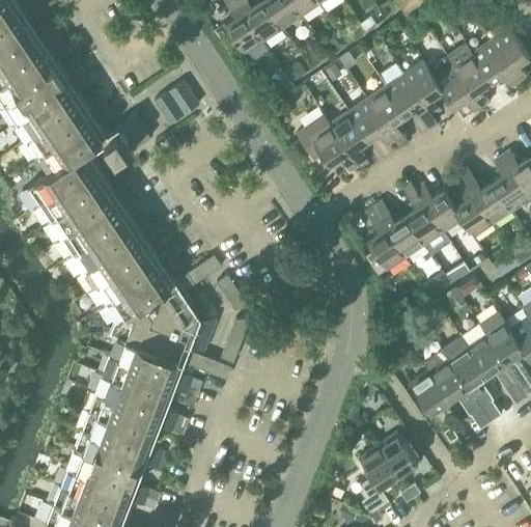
[(116,336),(46,523),(54,526),(114,526),(124,499),(145,506),(148,498),(159,502),(162,494),(132,482),(139,462),(160,470),(166,452),(146,445),(154,424),(184,436),(190,419),(160,408),(168,388),(198,399),(201,391),(191,387),(194,379),(174,370),(178,360),(226,379),(231,366),(192,353),(194,349),(205,353),(219,321),(218,319),(201,320),(201,319),(200,316),(217,314),(217,313),(204,294),(193,302),(186,292),(222,268),(214,254),(170,283),(166,277),(184,265),(173,249),(156,260),(143,243),(161,231),(150,217),(134,228),(121,210),(139,198),(129,184),(111,195),(82,151),(101,139),(116,161),(154,136),(138,112),(102,136),(92,122),(110,111),(105,103),(87,114),(75,95),(91,84),(86,76),(82,70),(64,81),(53,63),(70,52),(59,36),(43,48),(31,30),(48,19),(37,3),(20,15),(10,0),(0,0),(0,103),(48,173),(27,187),(115,320),(113,321),(109,333),(116,336)]
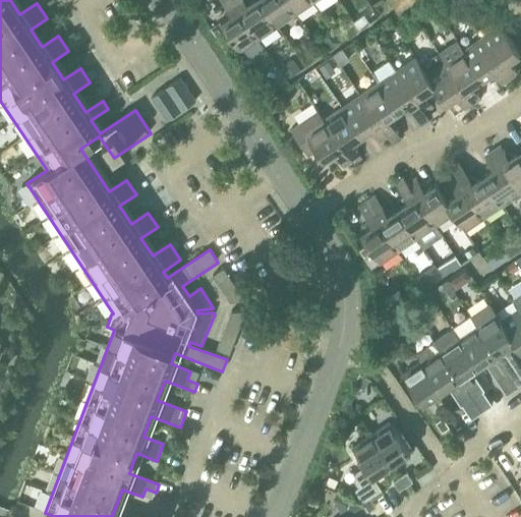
[(219,0),(223,5),(231,17),(220,24),(240,54),(259,41),(231,0),(219,0)]
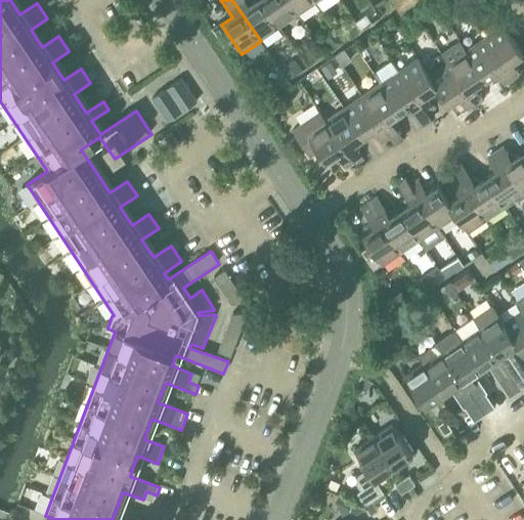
[(245,0),(232,0),(261,41),(278,29),(259,0),(257,0),(249,6),(245,0)]
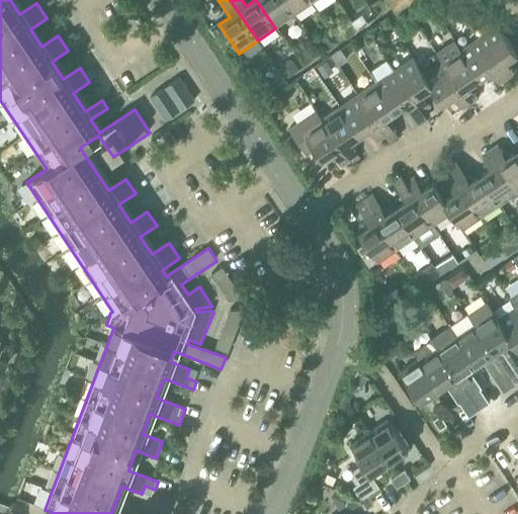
[(293,16),(282,0),(256,0),(275,28),(293,16)]
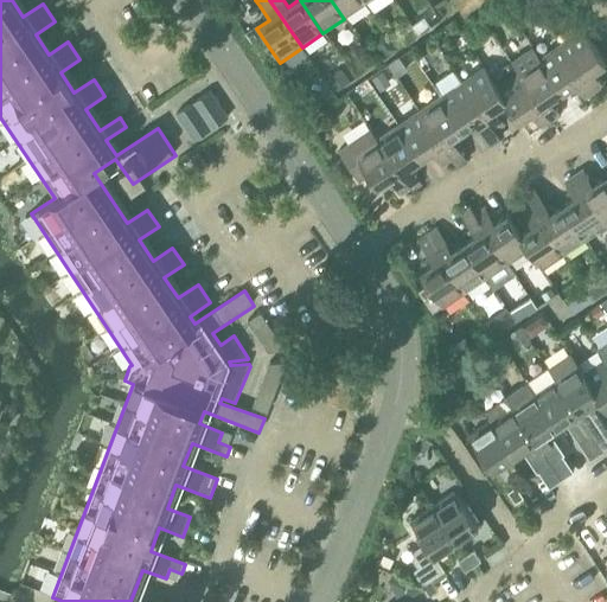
[(365,5),(363,0),(331,0),(344,19),(365,5)]
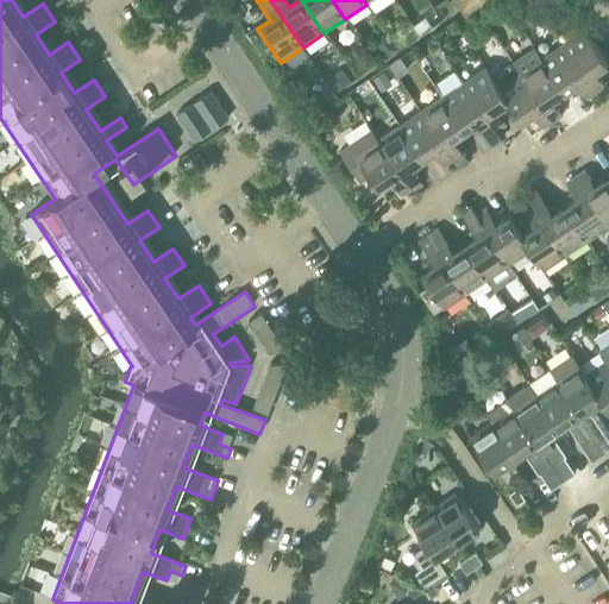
[(563,46),(595,94),(604,88),(595,74),(608,65),(585,32),(563,46)]
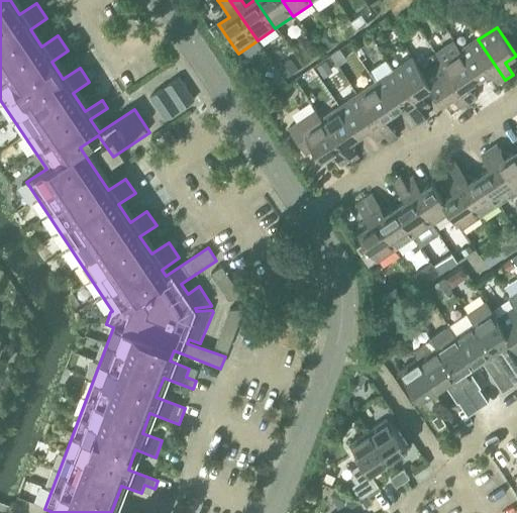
[(459,52),(479,80),(489,74),(496,86),(505,80),(478,39),(459,52)]
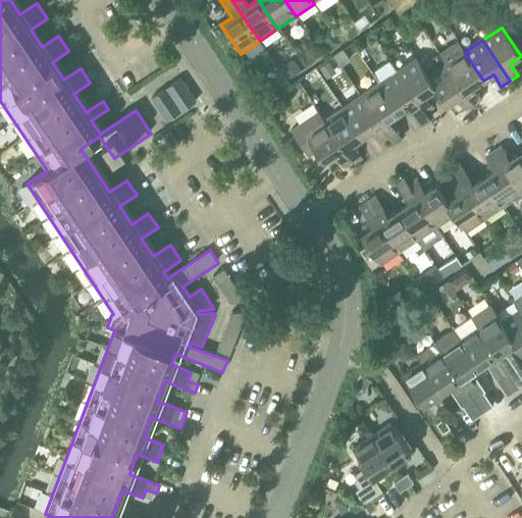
[(459,44),(440,55),(474,105),(481,100),(473,88),(483,81),(464,52),(459,44)]
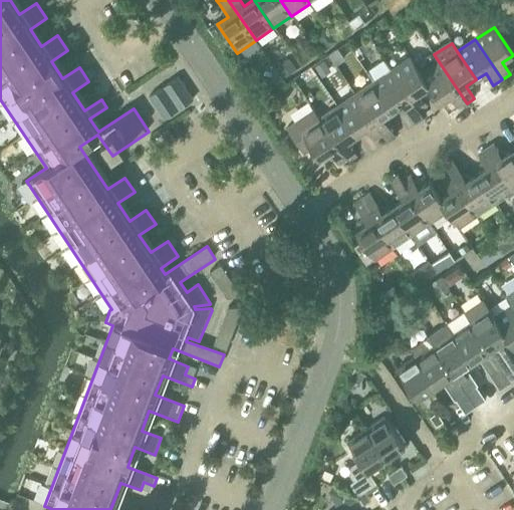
[(434,54),(416,67),(421,75),(422,75),(430,87),(428,88),(439,104),(450,97),(458,109),(467,103),(434,54)]
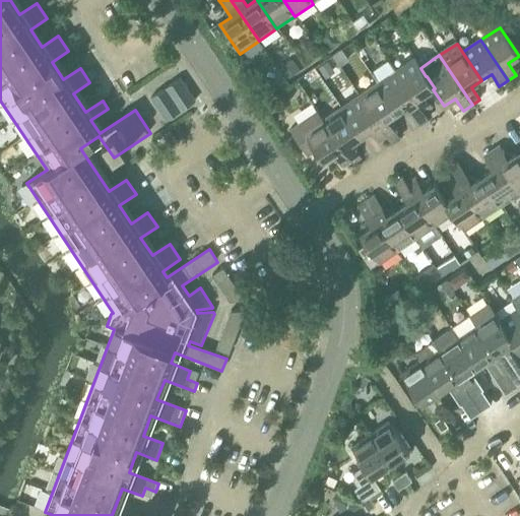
[(414,60),(396,72),(424,113),(432,108),(424,95),(433,89),(435,88),(427,76),(426,76),(420,68),(414,60)]
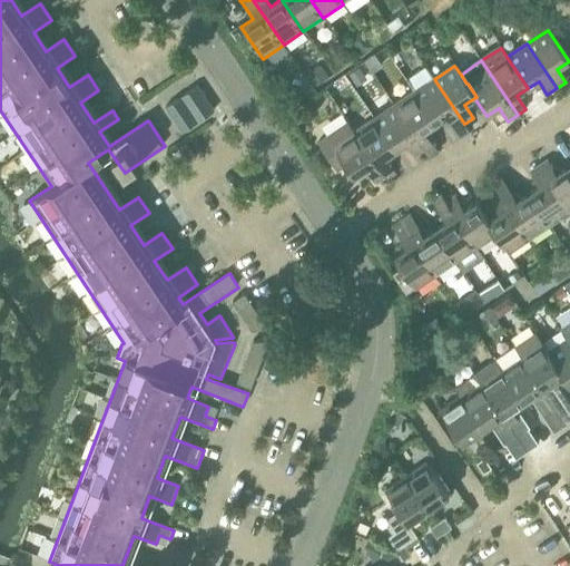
[(414,93),(435,125),(446,117),(460,138),(469,132),(464,124),(434,79),(426,68),(406,81),(414,93)]
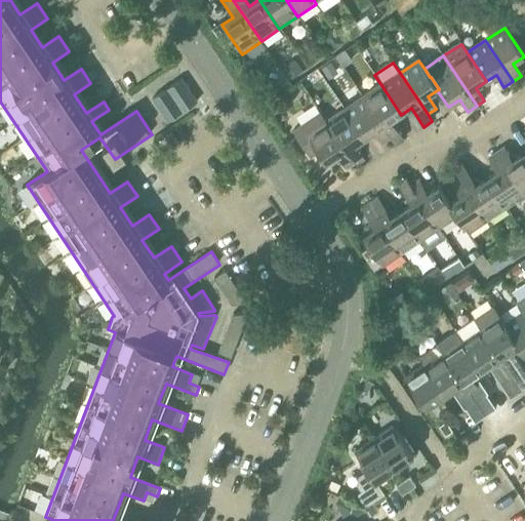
[(198,104),(183,80),(153,99),(168,123),(198,104)]
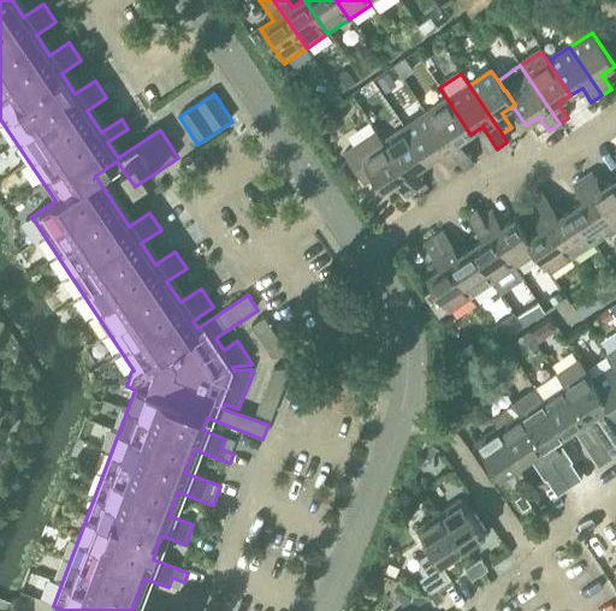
[(471,135),(448,100),(426,114),(458,162),(458,164),(465,172),(474,165),(458,142),(471,135)]
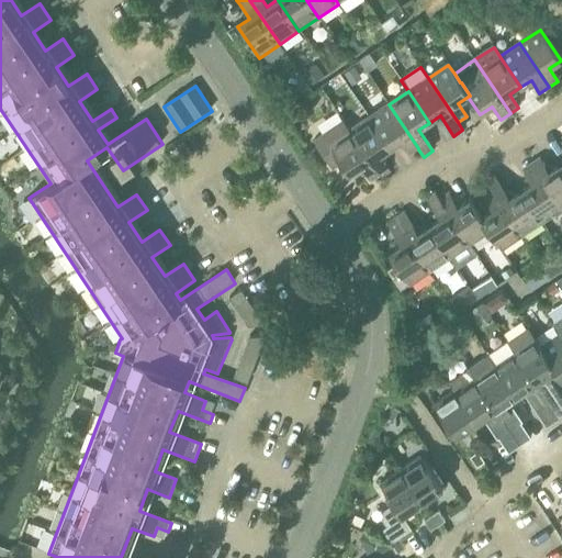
[(369,118),(391,148),(401,142),(409,155),(418,149),(418,148),(389,104),(369,118)]
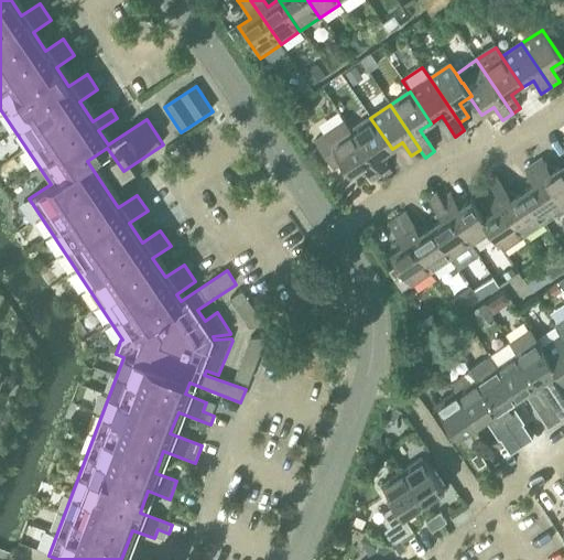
[(350,131),(380,175),(389,170),(380,157),(392,149),(370,118),(350,131)]
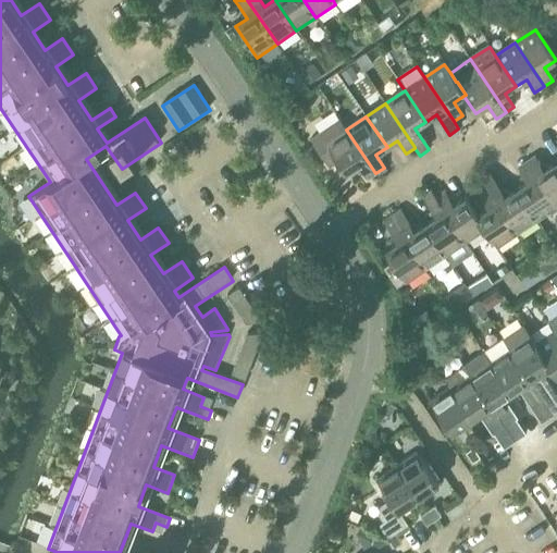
[(375,173),(346,130),(339,121),(310,140),(329,168),(337,161),(347,174),(358,167),(367,180),(375,173)]
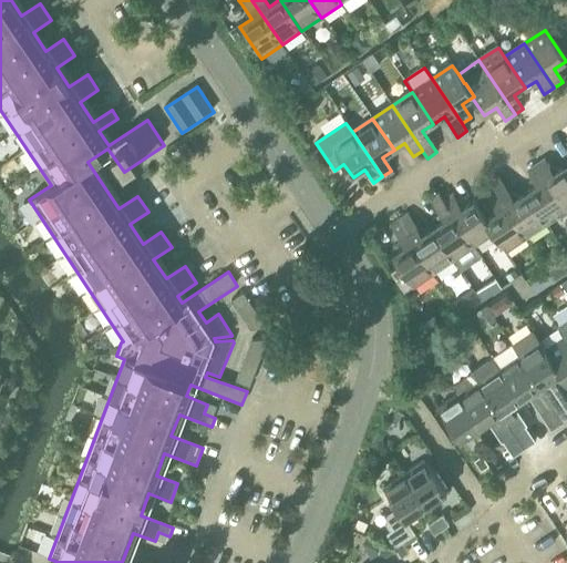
[(536,166),(566,212),(566,211),(566,169),(565,166),(554,174),(545,161),(536,166)]
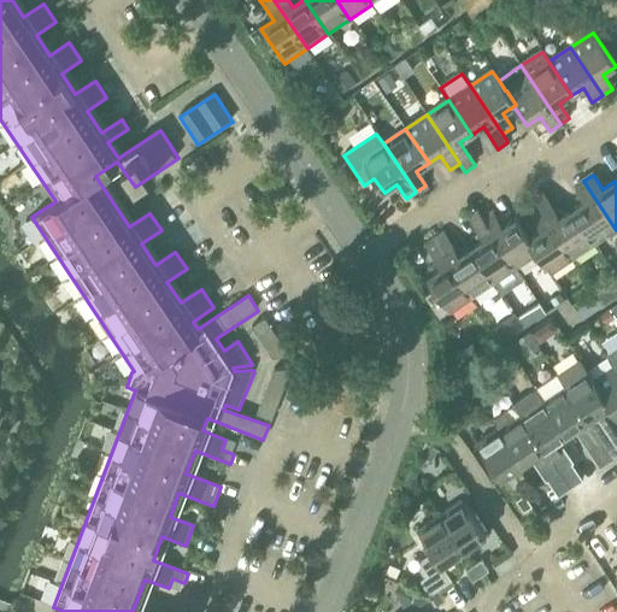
[(616,230),(583,181),(574,188),(583,202),(571,210),(595,245),(616,230)]
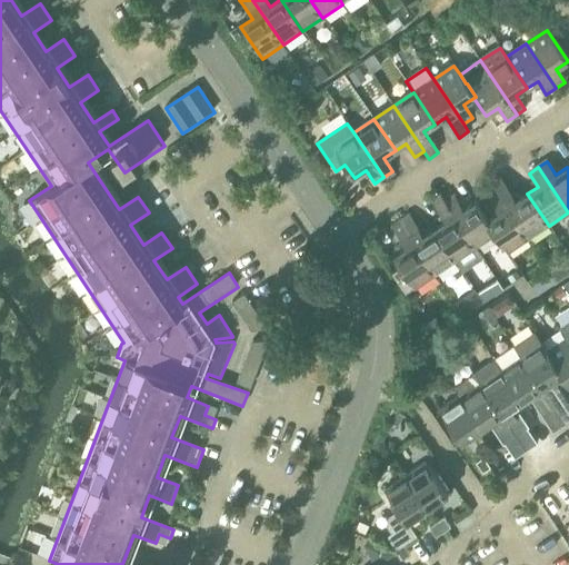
[(549,226),(527,194),(516,201),(500,178),(491,184),(498,194),(529,239),(549,226)]
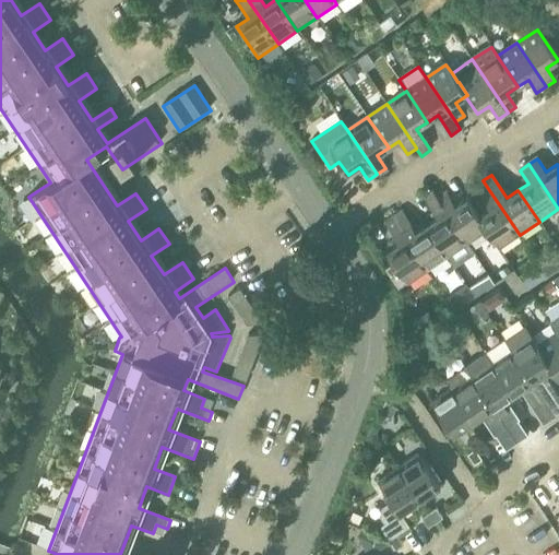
[(520,235),(489,190),(485,185),(476,190),(489,210),(478,216),(487,231),(486,231),(498,249),(520,235)]
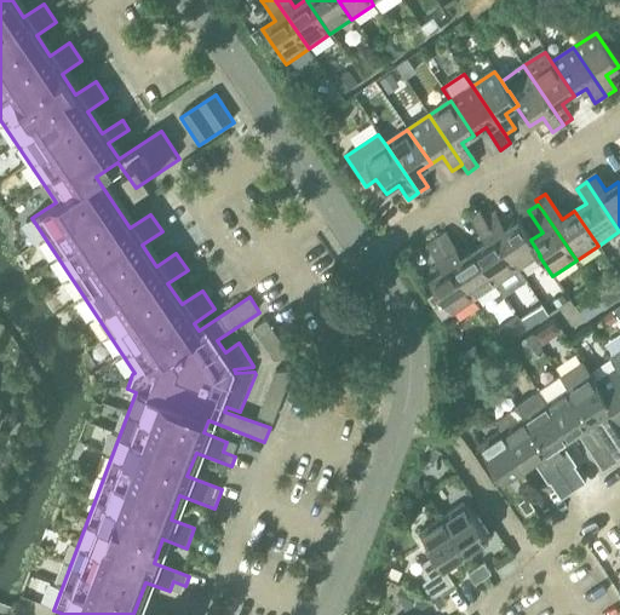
[(480,212),(470,219),(486,242),(474,249),(498,285),(506,298),(528,283),(518,270),(486,220),(480,212)]
